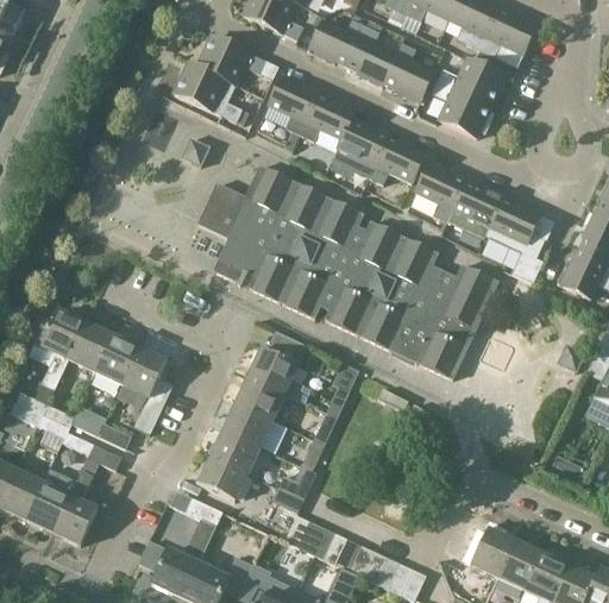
[(250,0),(244,16),(282,33),(297,41),(303,27),(288,20),(296,4),(296,2),(292,0),(250,0)]
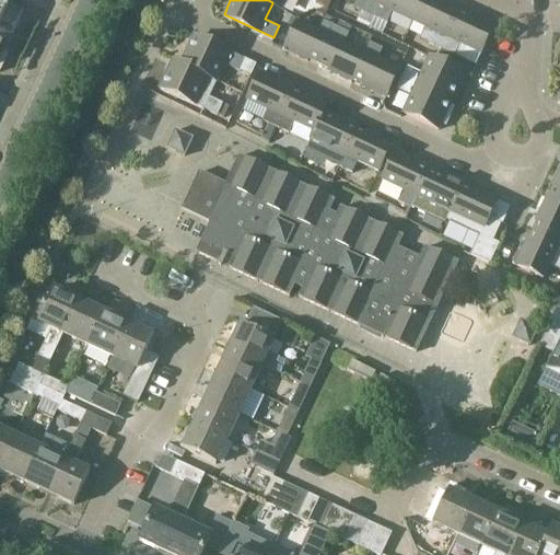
[(361,8),(374,14),(381,0),(356,0),(353,4),(361,8)]
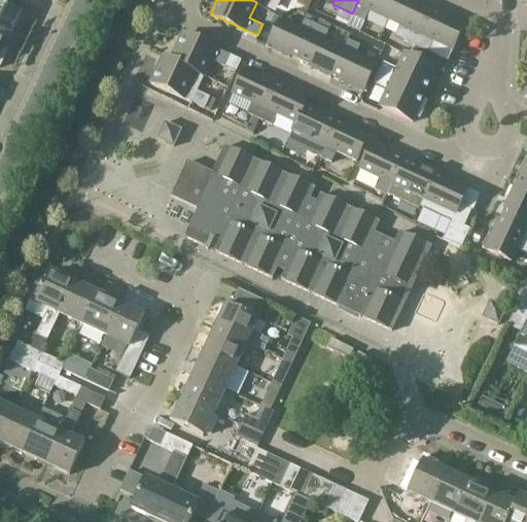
[(370,8),(389,18),(397,0),(358,0),(352,13),(364,19),(370,8)]
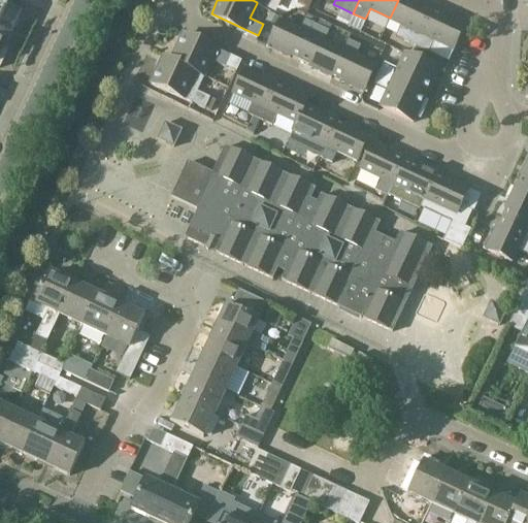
[(424,2),(420,0),(398,0),(390,18),(401,23),(396,33),(417,43),(433,8),(423,4),(424,2)]
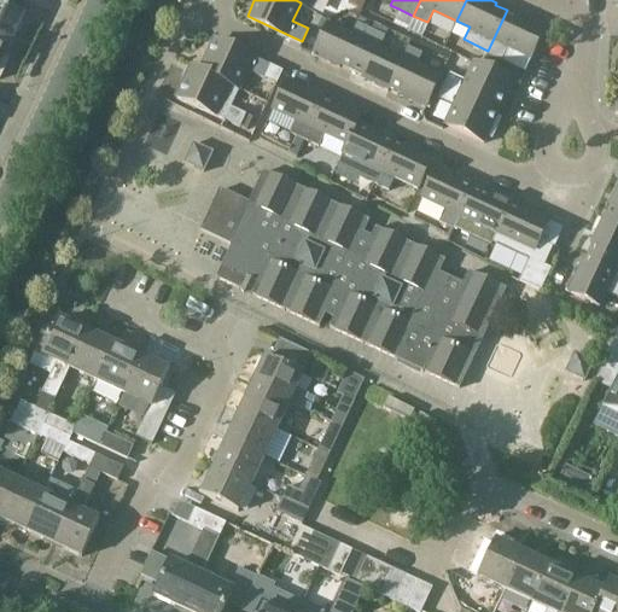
[(0,36),(11,41),(24,13),(0,1),(0,36)]
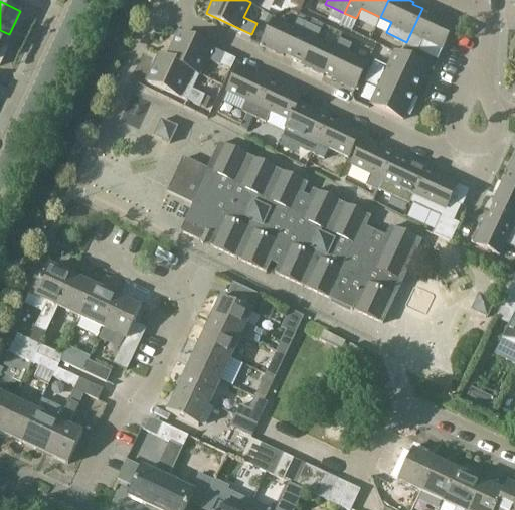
[(422,8),(406,42),(418,47),(438,56),(455,21),(433,11),(432,13),(422,8)]
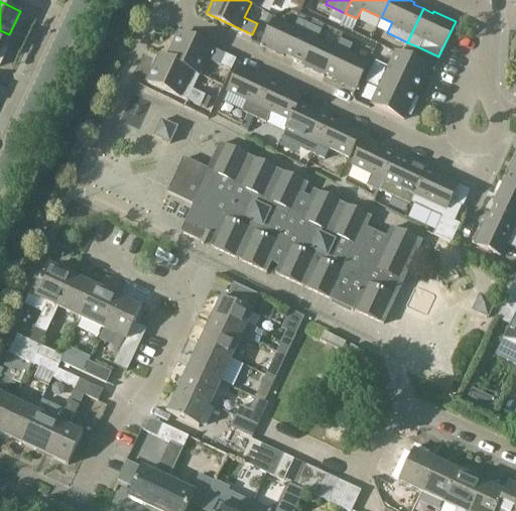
[(273,14),(264,9),(261,16),(270,21),(273,14)]
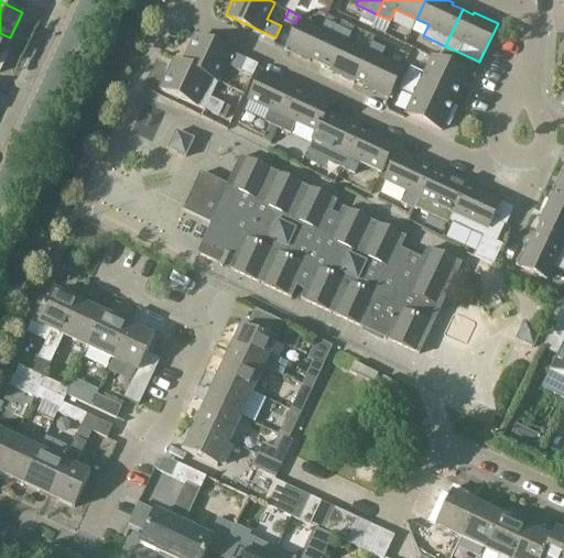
[(311,56),(322,62),(338,24),(326,18),(321,29),(299,19),(285,47),(310,58),(311,56)]
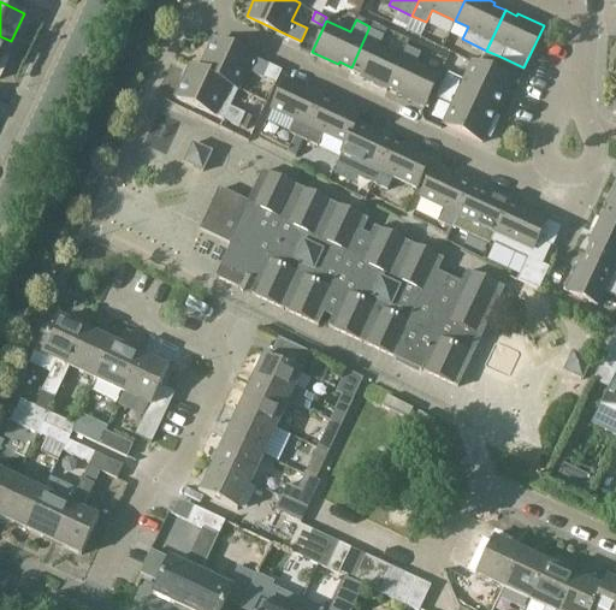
[(388,87),(389,84),(388,84),(401,55),(378,45),(384,33),(369,27),(351,67),(362,72),(361,75),(388,87)]
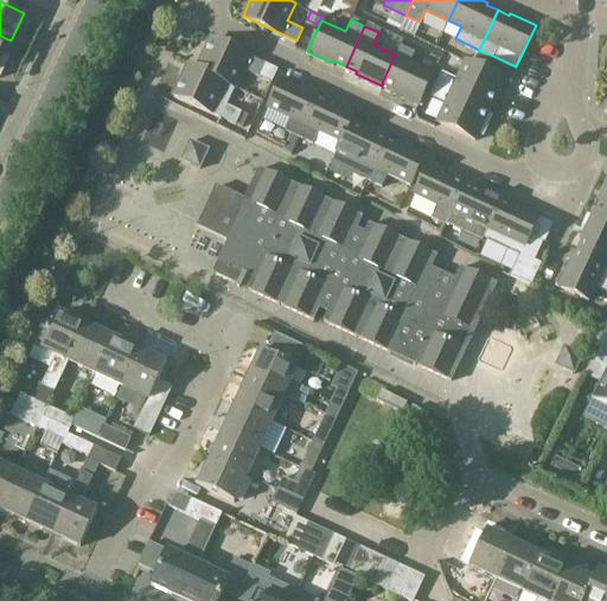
[(11,40),(0,36),(0,74),(8,55),(5,53),(11,40)]
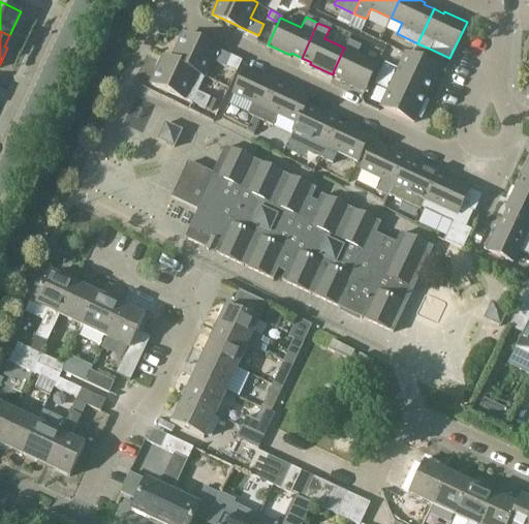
[(237,69),(242,58),(184,31),(172,57),(172,58),(205,73),(213,58),(237,69)]
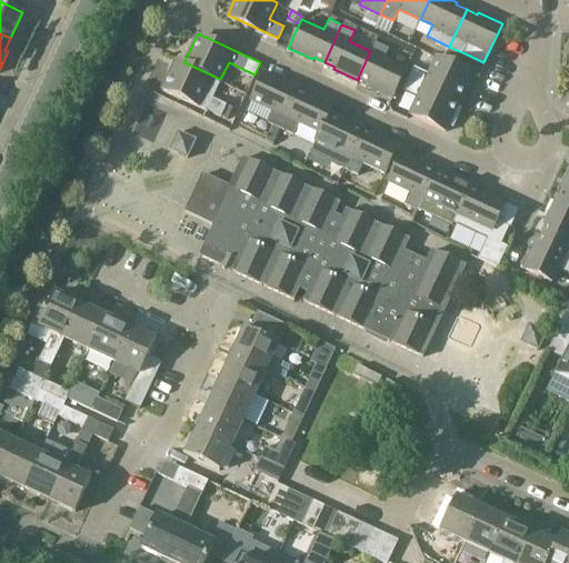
[(358,78),(359,78),(369,82),(368,84),(392,96),(406,68),(383,58),(389,47),(376,40),(370,51),(358,78)]
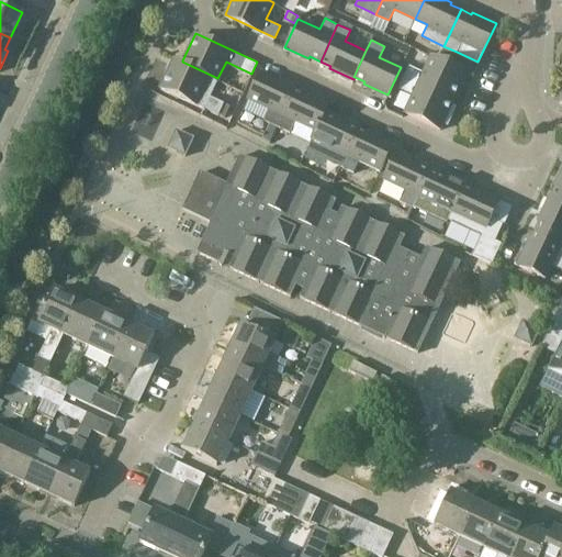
[(457,54),(442,47),(439,56),(452,63),(457,54)]
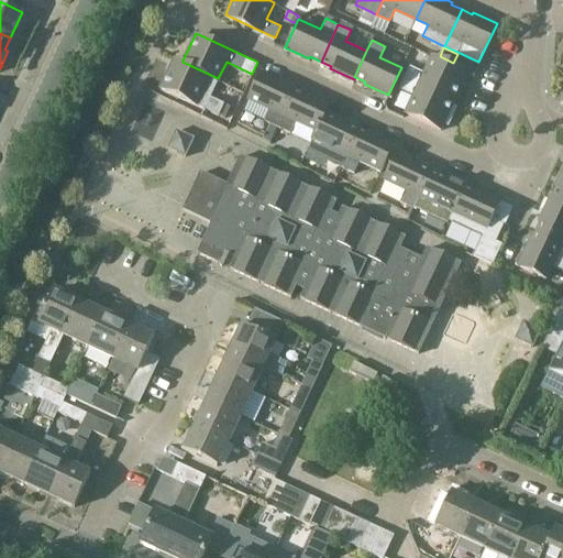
[(410,64),(405,76),(454,99),(467,70),(432,54),(423,70),(410,64)]
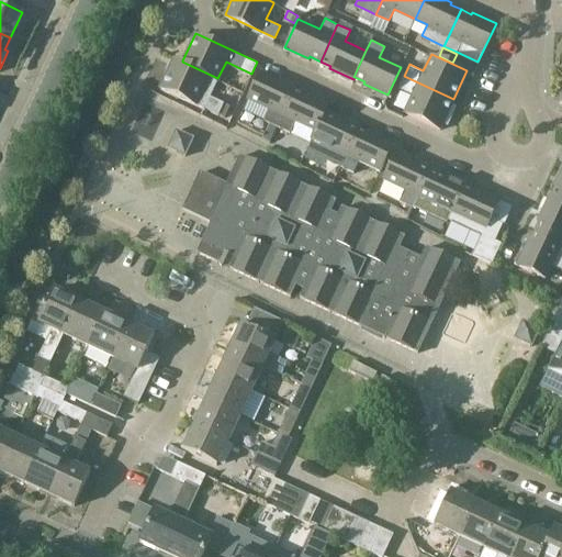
[(182,62),(182,60),(175,57),(160,86),(204,107),(218,113),(218,112),(224,101),(210,95),(217,78),(182,62)]
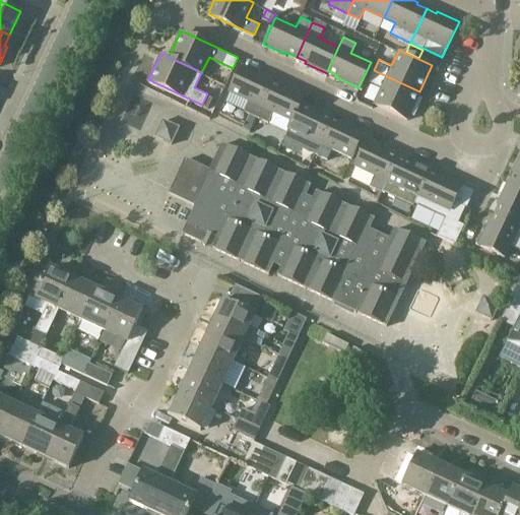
[(245,110),(256,115),(272,81),(263,76),(263,74),(242,64),(230,90),(249,100),(245,110)]
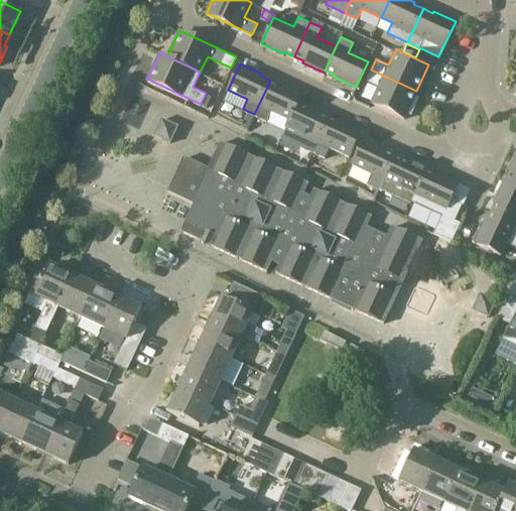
[(416,91),(371,70),(366,80),(379,86),(372,101),(404,117),(416,91)]
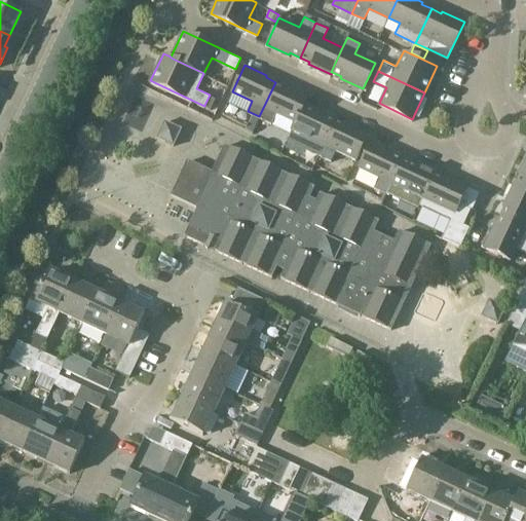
[(276,112),(295,121),(296,121),(304,102),(305,103),(308,95),(286,84),(286,86),(275,82),(259,116),(271,122),(276,112)]
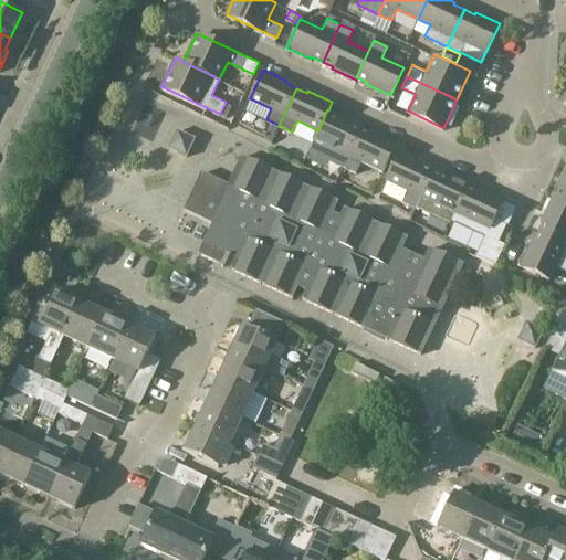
[(226,102),(220,113),(227,116),(232,105),(226,102)]
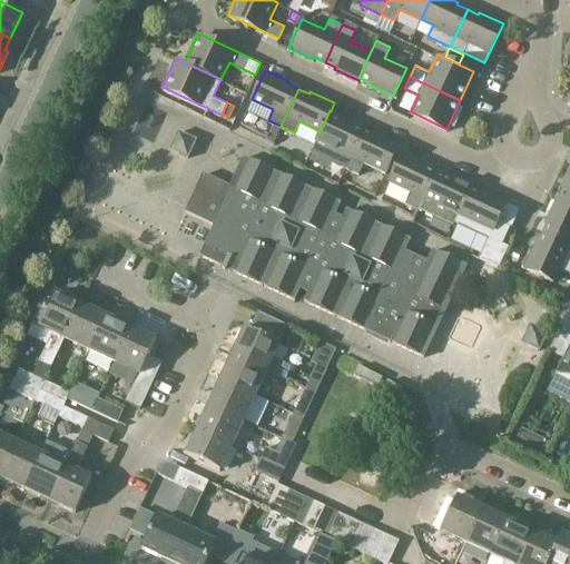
[(325,157),(345,167),(363,129),(353,124),(354,122),(331,111),(330,110),(321,131),(320,131),(316,139),(311,149),(325,157)]
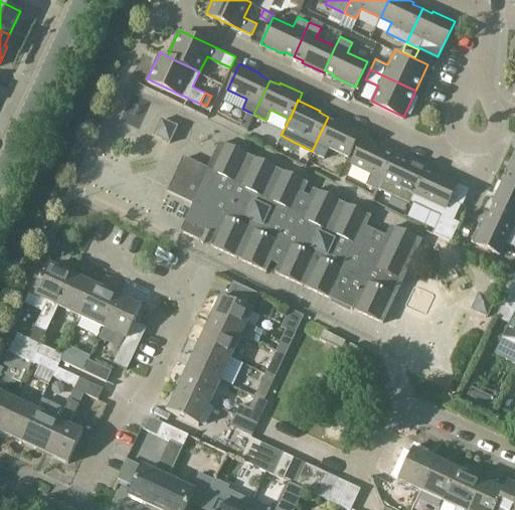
[(253,114),(246,111),(240,124),(247,127),(253,114)]
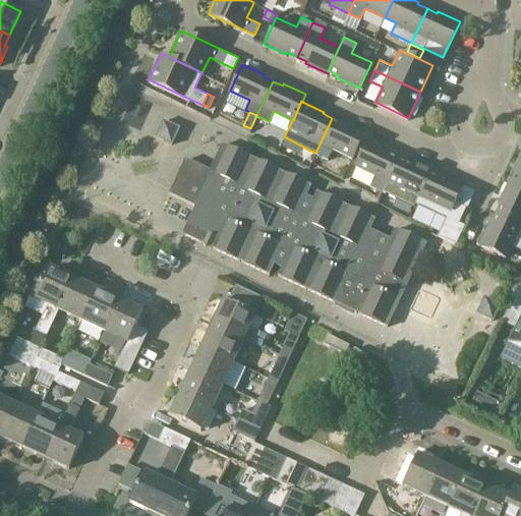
[(179,125),(163,118),(156,134),(172,141),(179,125)]
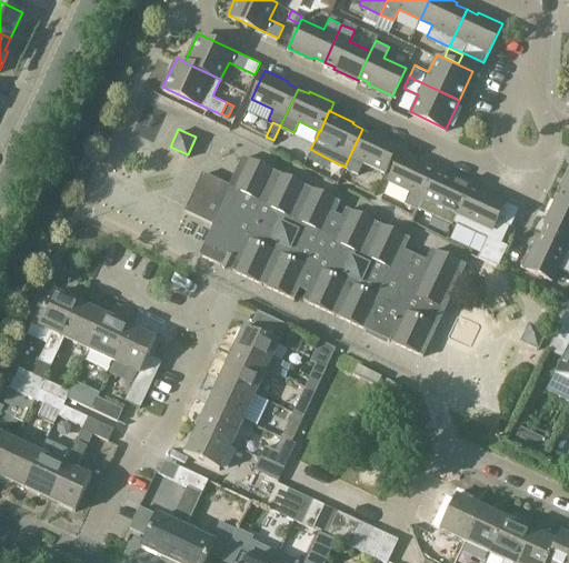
[(362,129),(345,167),(358,172),(363,161),(386,171),(398,142),(375,131),(373,133),(362,129)]
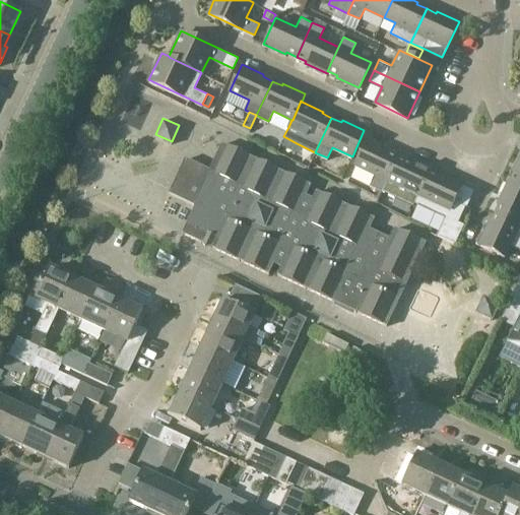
[(370,184),(382,190),(398,155),(388,151),(389,149),(367,139),(355,165),(375,174),(370,184)]
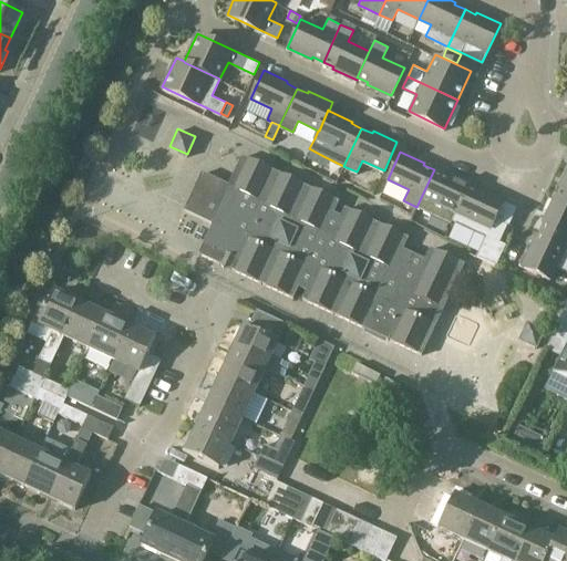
[(339,199),(276,169),(243,154),(229,183),(203,170),(185,208),(214,221),(199,251),(294,295),(299,284),(307,288),(302,297),(422,352),(464,262),(430,246),(424,258),(403,247),(408,236),(344,206),(341,215),(333,210),(339,199)]
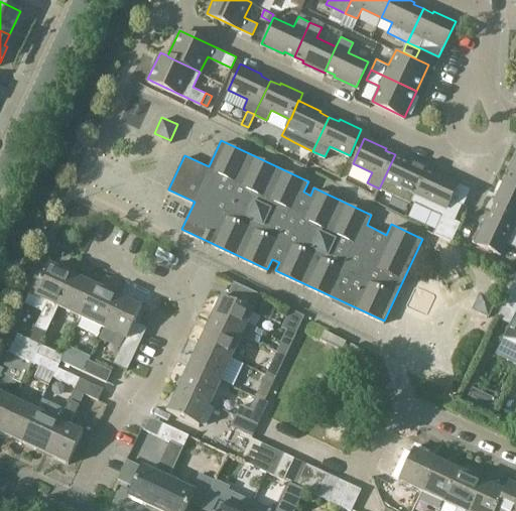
[(511,169),(507,178),(506,179),(515,183),(515,153),(509,168),(511,169)]
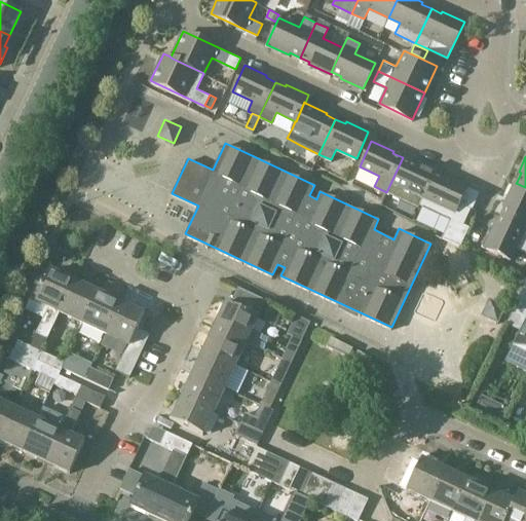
[(418,207),(419,203),(435,172),(435,173),(436,171),(413,160),(412,161),(403,157),(386,192),(399,197),(418,207)]
